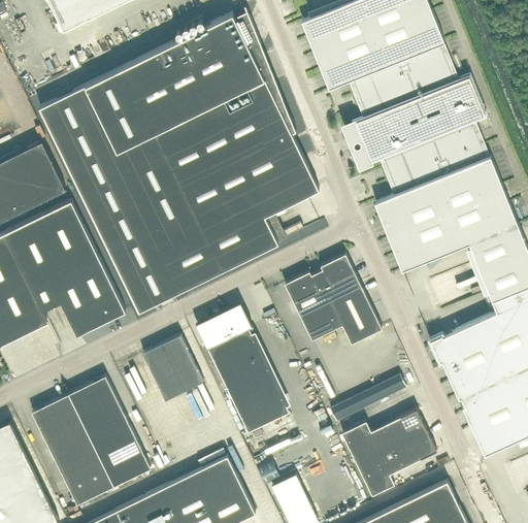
[(106,13),(106,12),(114,8),(116,9),(120,7),(120,6),(128,2),(129,3),(133,1),(132,0),(45,0),(63,35),(64,34),(52,9),(69,0),(79,0),(90,22),(93,21),(93,20),(102,15),(106,13)]
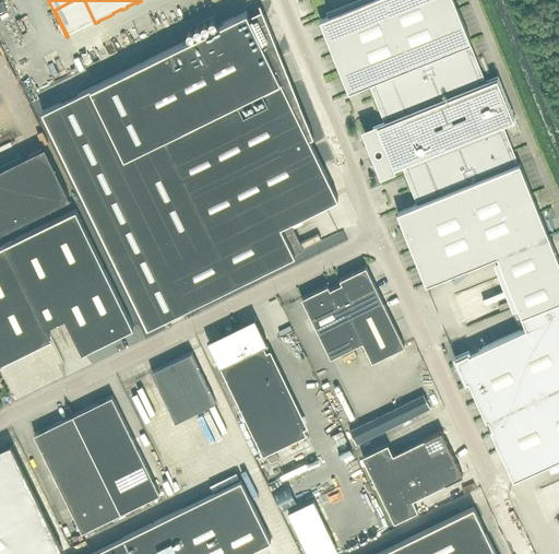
[(558,266),(520,167),(519,167),(502,128),(513,124),(497,82),(486,86),(470,47),(471,46),(452,0),(378,0),(320,23),(348,95),(369,87),(384,127),(375,131),(391,173),(401,168),(417,208),(397,216),(426,287),(497,259),(525,332),(468,357),(468,356),(455,362),(466,385),(467,384),(486,423),(488,423),(492,432),(490,433),(513,483),(558,461),(558,266)]
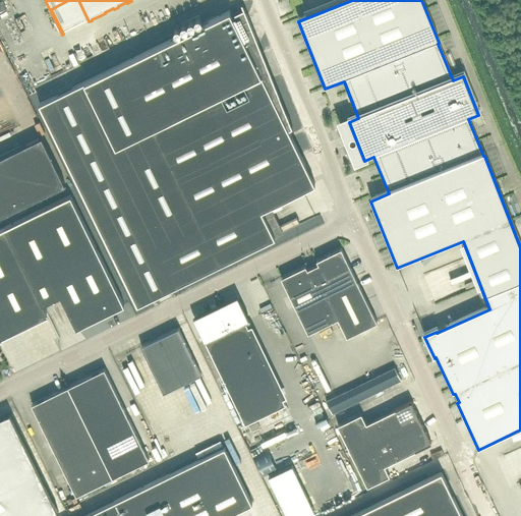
[(39,107),(137,308),(275,241),(262,214),(314,188),(288,133),(292,131),(242,7),(241,7),(243,12),(232,18),(230,14),(39,107)]
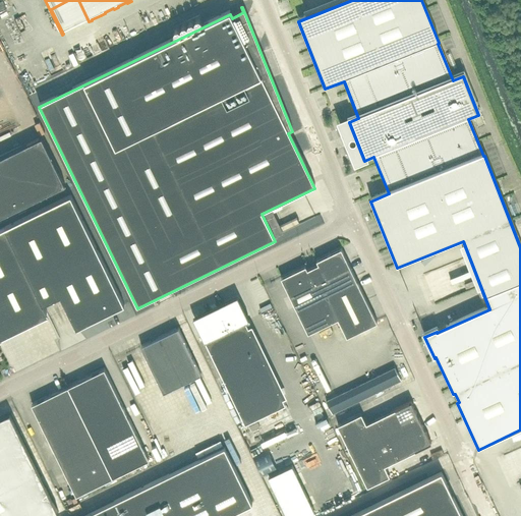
[(65,63),(70,74),(79,70),(74,59),(65,63)]
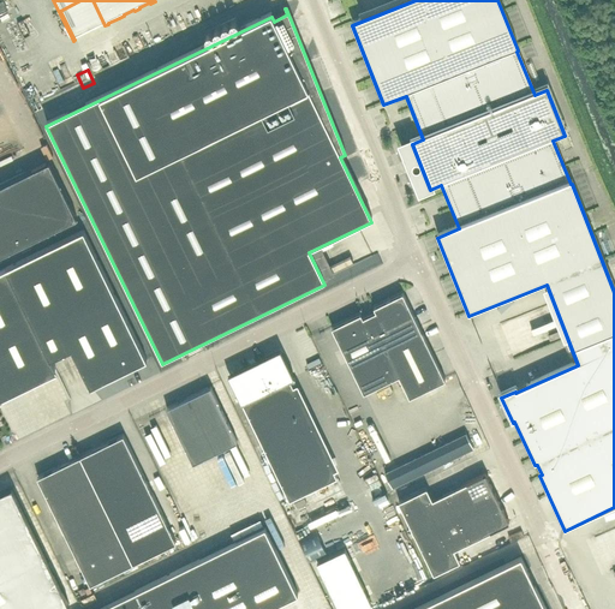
[(21,93),(31,89),(29,83),(18,87),(21,93)]
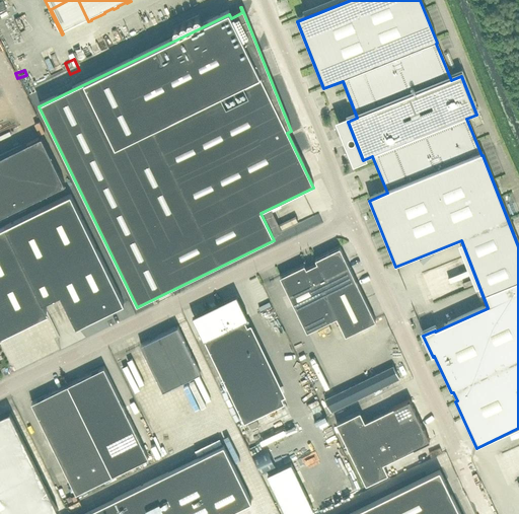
[(42,140),(0,160),(0,219),(65,189),(42,140)]
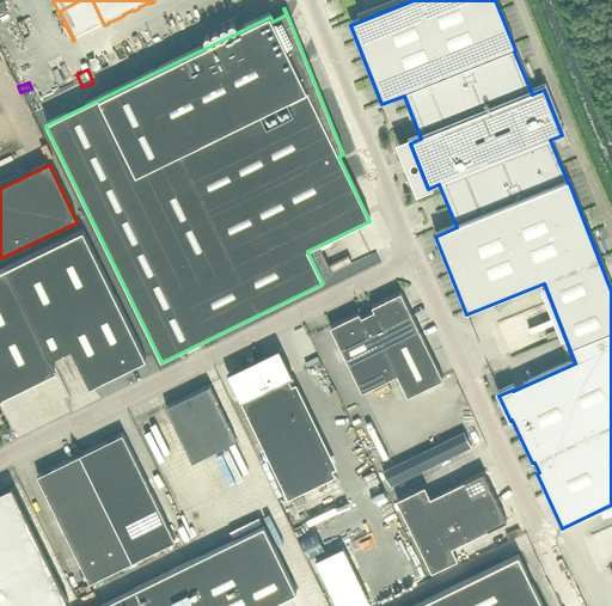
[(83,234),(5,271),(49,362),(71,352),(87,386),(139,361),(141,366),(146,363),(83,234)]
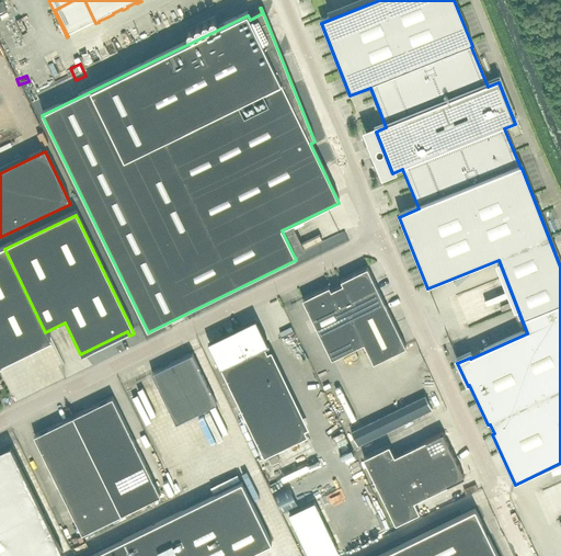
[(0,364),(49,341),(45,332),(4,249),(0,251),(0,364)]
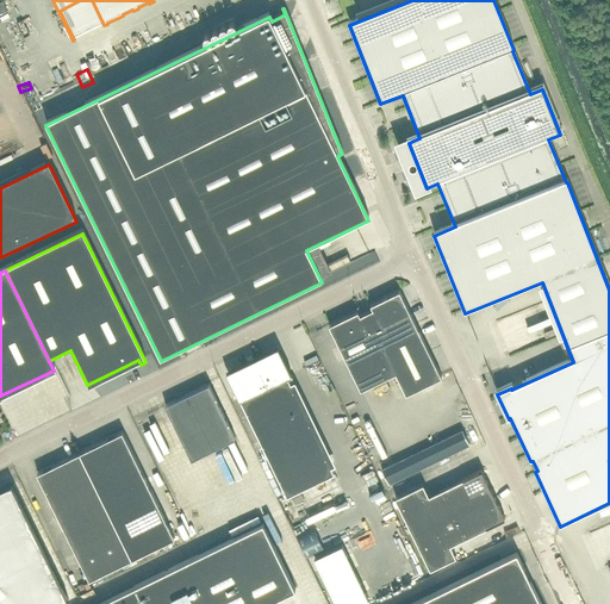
[(399,294),(371,309),(373,313),(360,319),(358,315),(329,329),(361,394),(396,377),(406,398),(441,381),(399,294)]
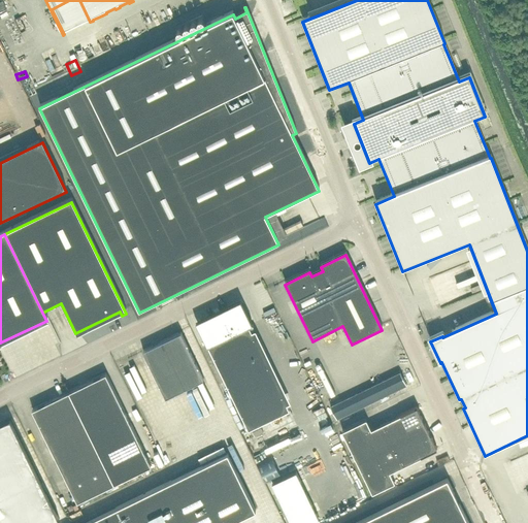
[(457,283),(460,289),(468,285),(464,279),(457,283)]
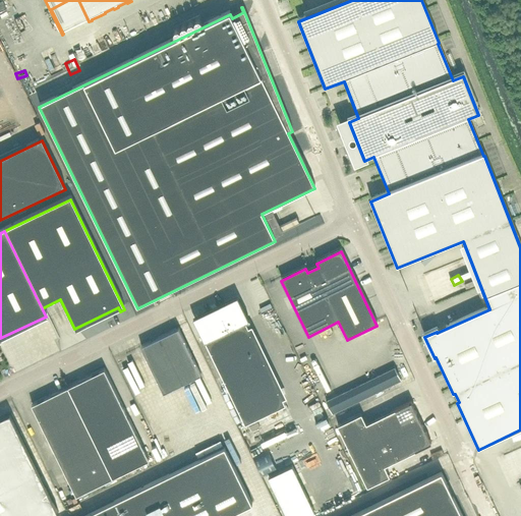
[(237,299),(192,322),(205,345),(207,344),(245,326),(248,324),(239,304),(240,304),(237,299)]
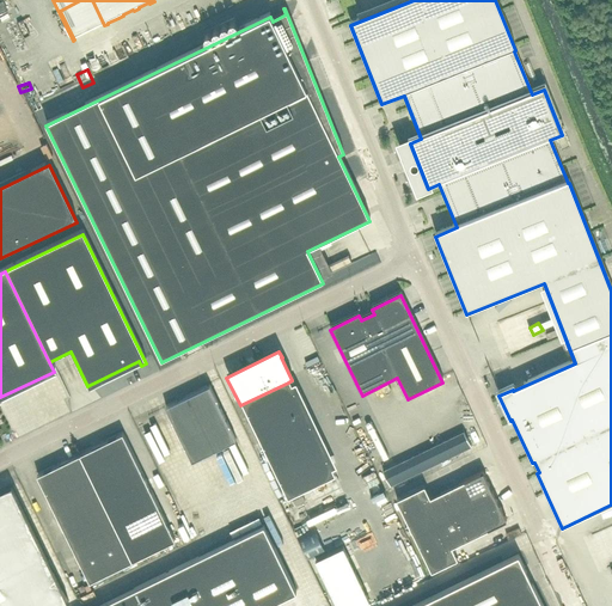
[(243,404),(240,405),(288,502),(335,479),(288,383),(243,404)]
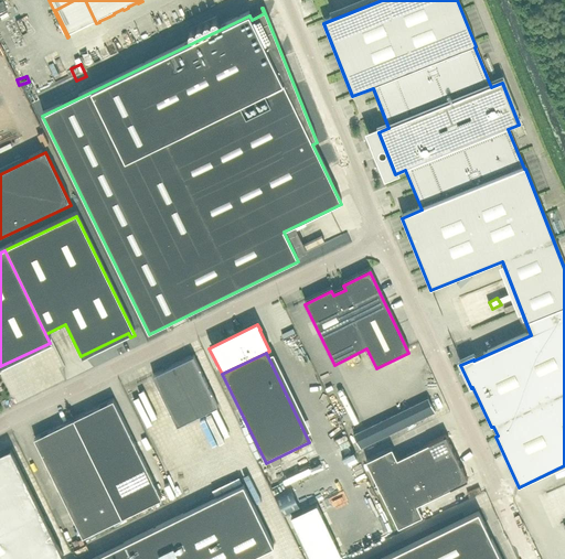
[(193,359),(152,378),(177,429),(217,409),(193,359)]
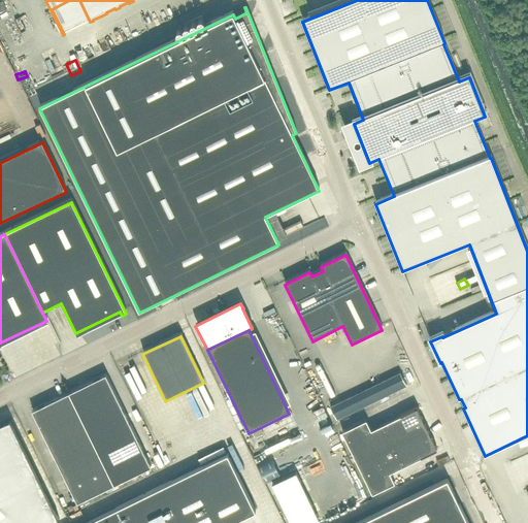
[(406,389),(400,377),(330,411),(336,423),(406,389)]
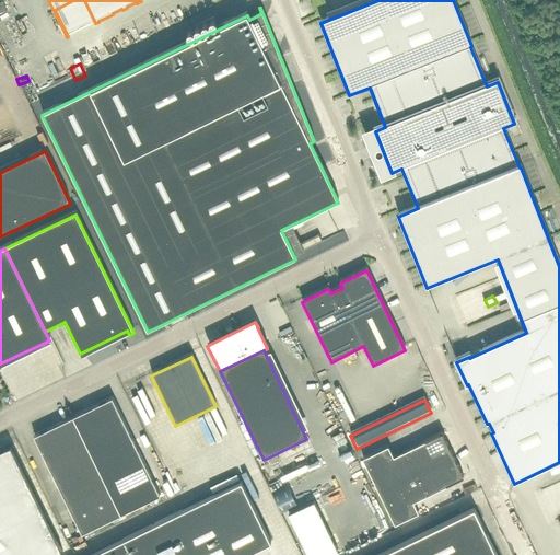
[(74,419),(34,439),(50,473),(66,504),(82,536),(121,517),(160,498),(144,465),(112,401),(74,419)]
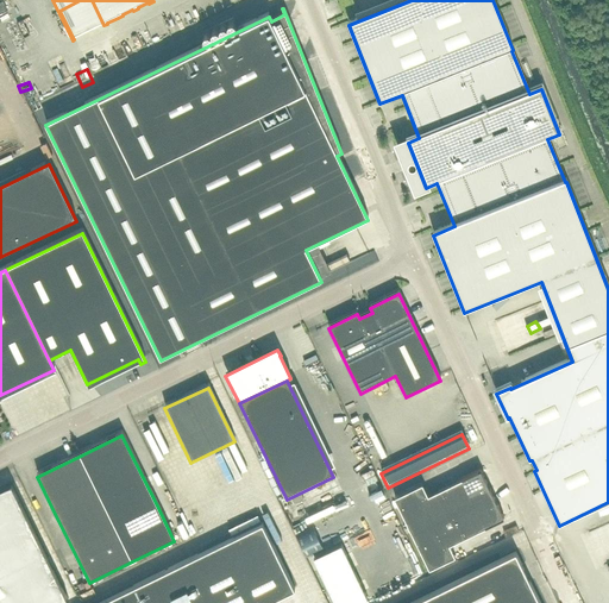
[(470,498),(488,490),(481,473),(462,482),(470,498)]
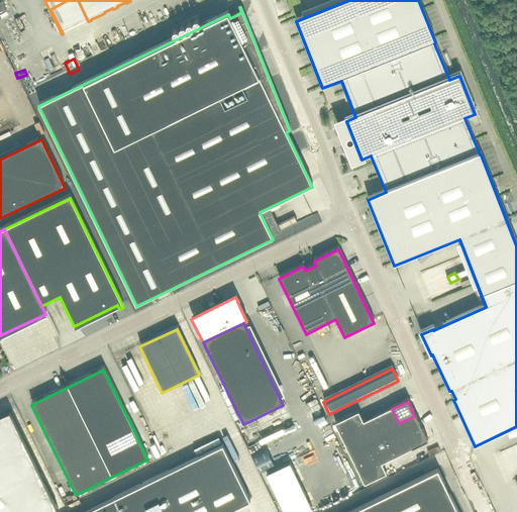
[(402,430),(399,423),(392,409),(375,418),(385,438),(402,430)]
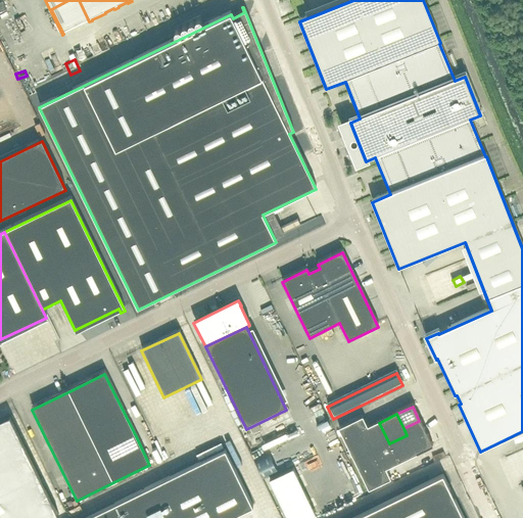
[(58,517),(10,418),(0,422),(0,517),(58,517)]
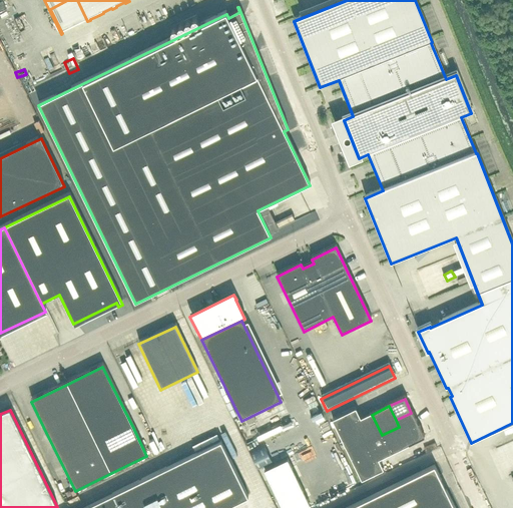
[(365,443),(355,423),(361,420),(356,411),(332,422),(347,452),(365,443)]
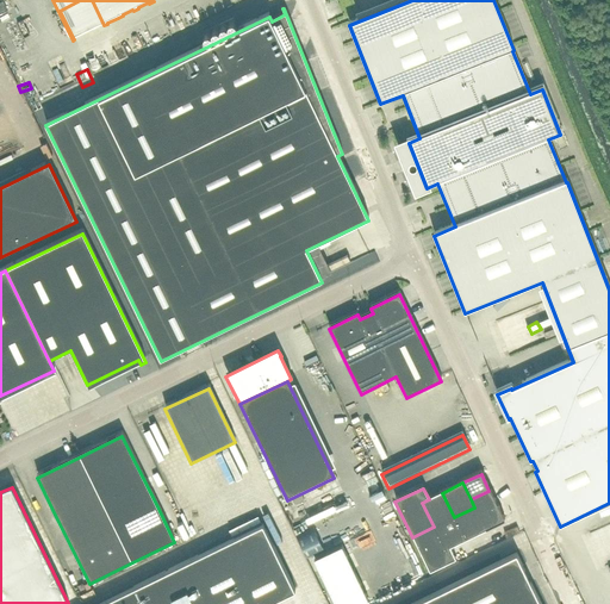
[(471,499),(474,508),(478,515),(497,506),(489,491),(471,499)]
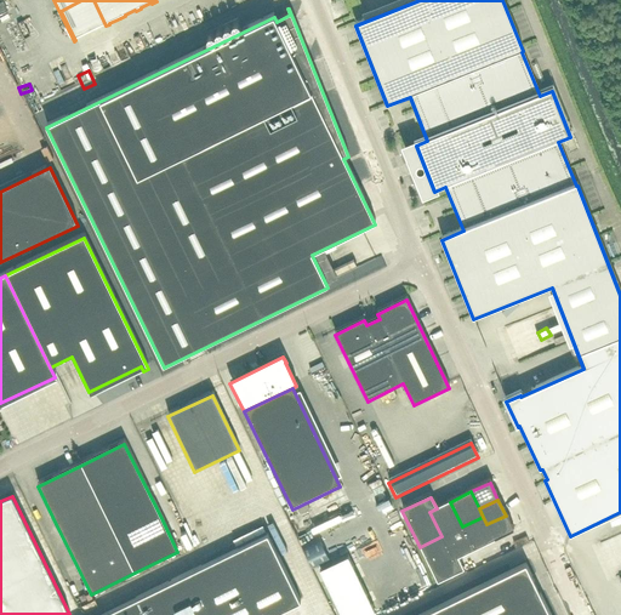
[(462,527),(450,502),(437,508),(429,512),(442,536),(462,527)]
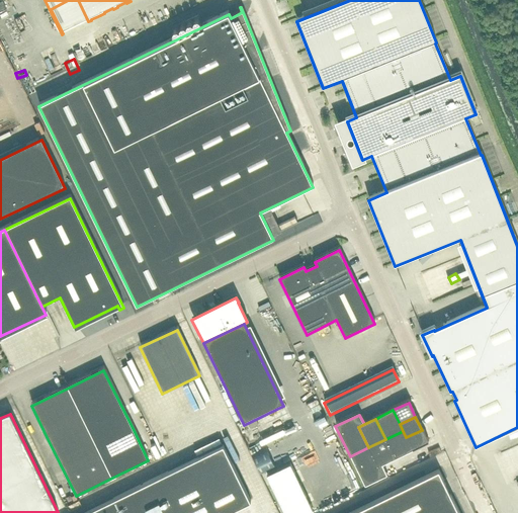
[(406,437),(413,451),(428,443),(422,430),(406,437)]
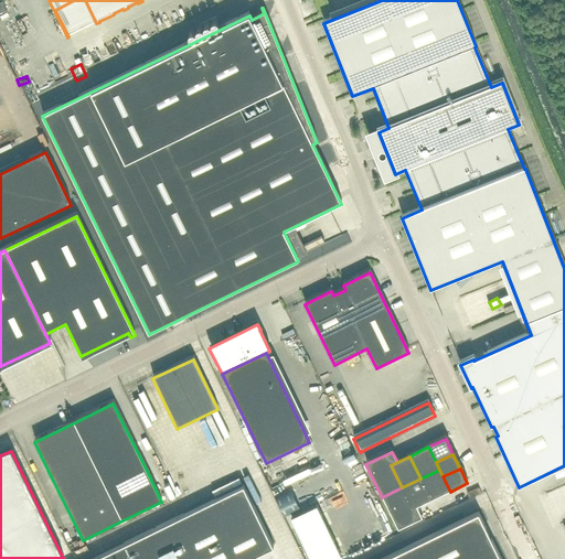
[(420,479),(432,501),(450,492),(443,476),(439,470),(420,479)]
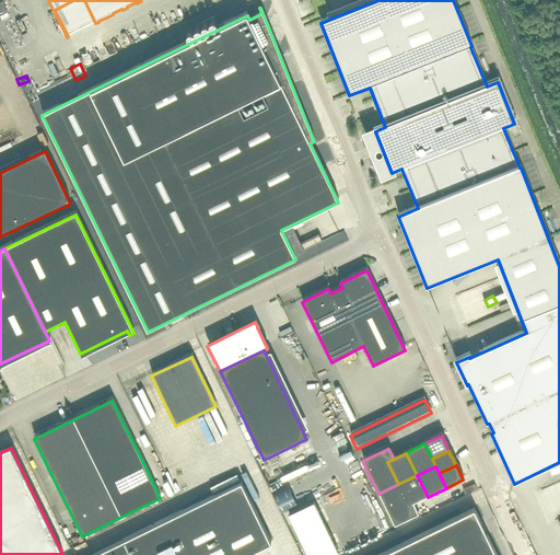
[(417,475),(398,484),(409,506),(412,505),(428,497),(417,475)]
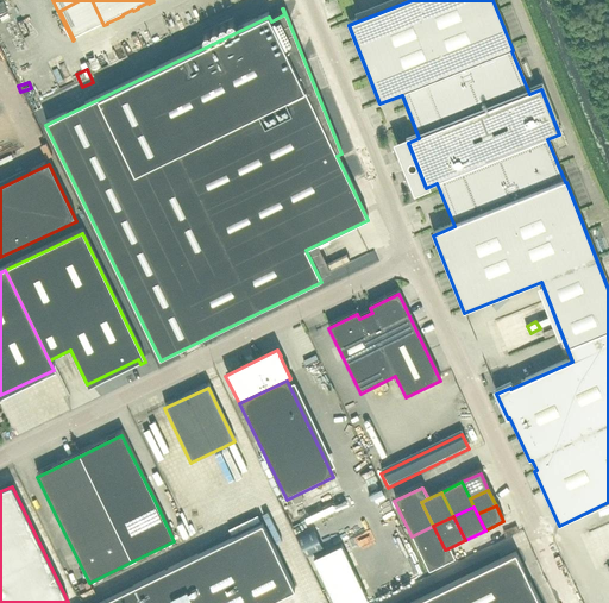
[(445,550),(433,526),(412,536),(429,572),(454,560),(449,548),(445,550)]
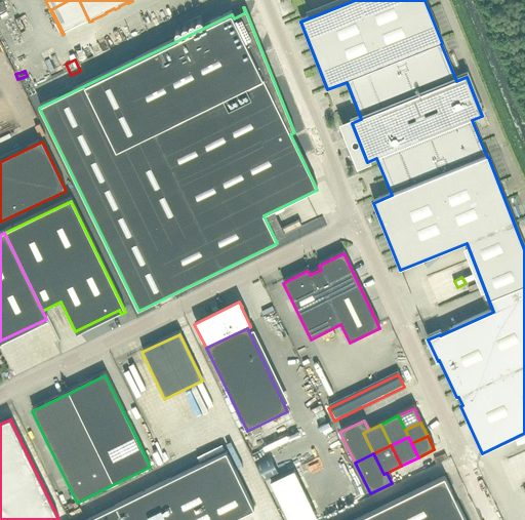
[(240,519),(254,513),(227,455),(92,519),(240,519)]
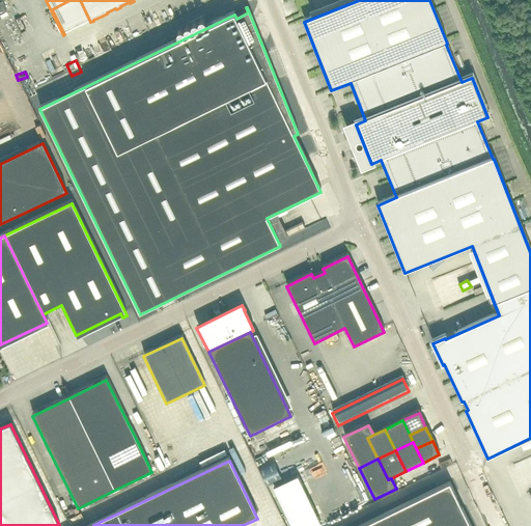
[(283,483),(273,464),(259,470),(270,491),(283,483)]
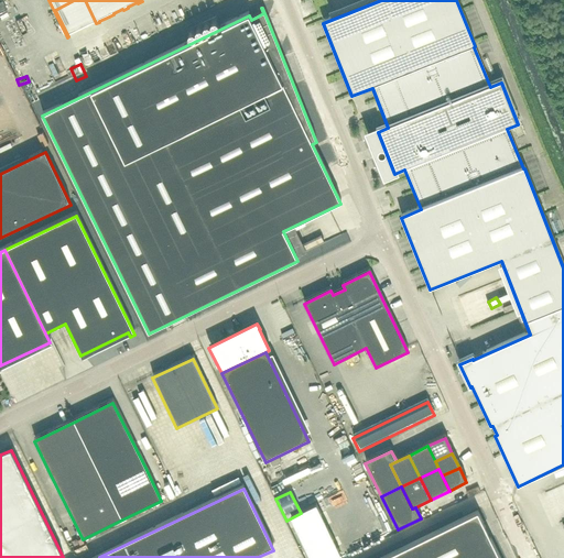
[(290,520),(308,557),(340,557),(316,507),(290,520)]
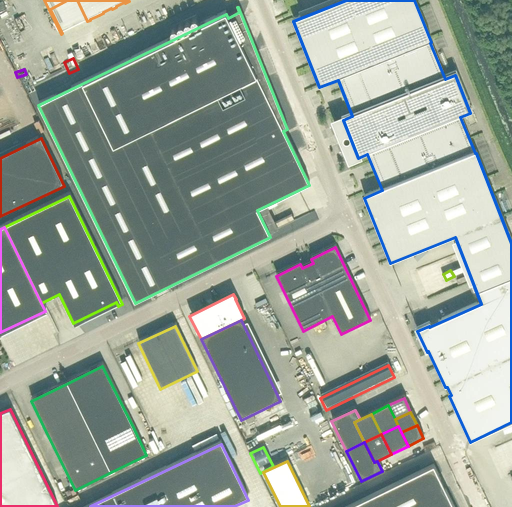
[(452,506),(433,467),(351,506),(452,506)]
